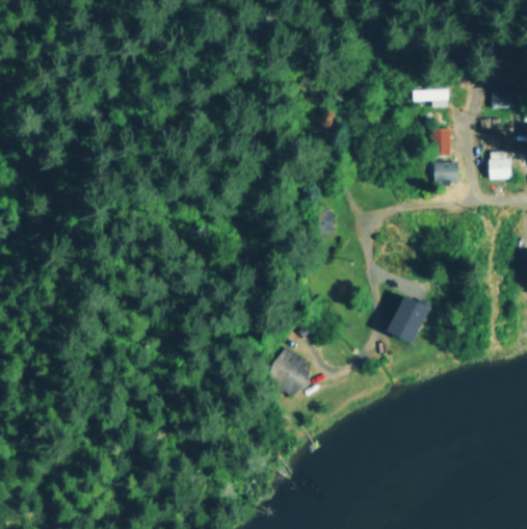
[(413,90),(448,88),(449,100),(414,102),(413,90)]
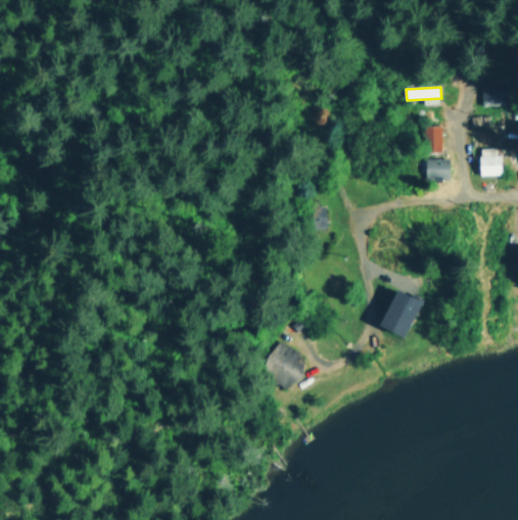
[(483,89),(509,89),(508,106),(483,106),(483,89)]
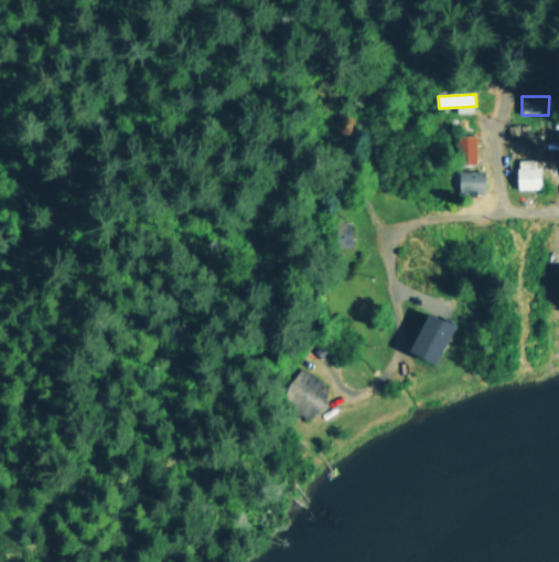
[(461,137),(479,137),(479,166),(461,167),(461,137)]
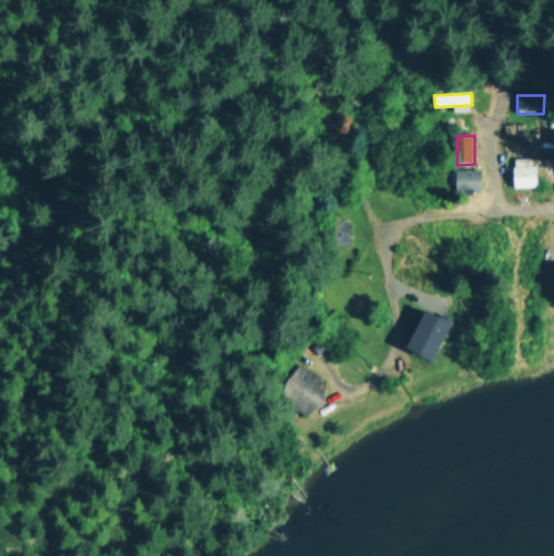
[(513,167),(538,167),(539,187),(514,188),(513,167)]
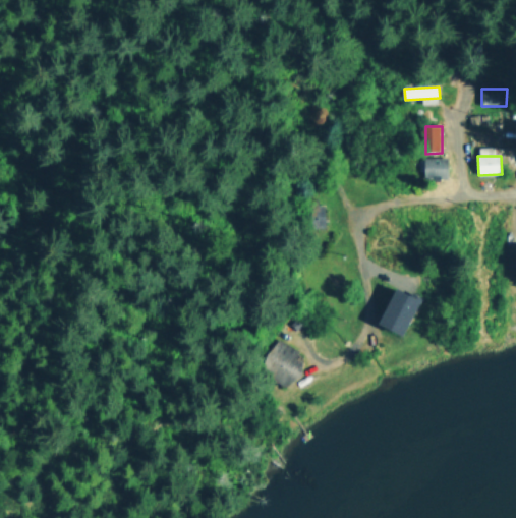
[(425,159),(449,160),(449,179),(424,179),(425,159)]
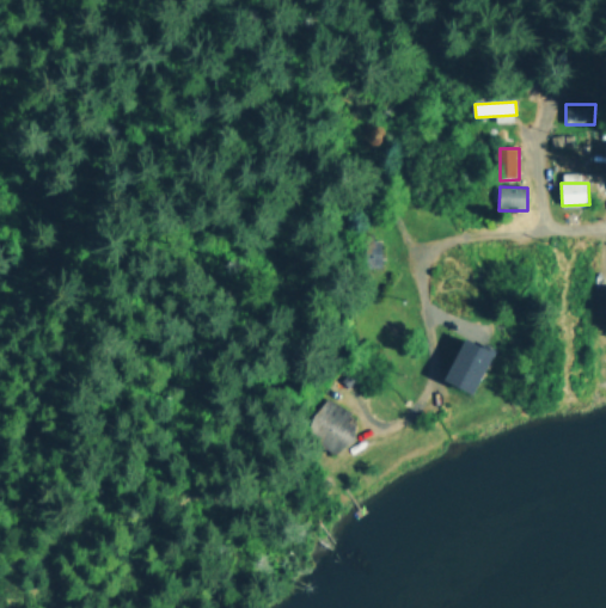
[(441,382),(470,397),(493,355),(463,339),(441,382)]
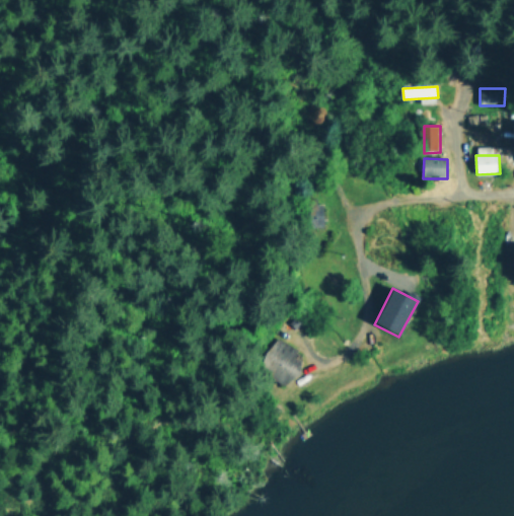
[(296,356),(285,341),(260,360),(282,388),(305,370),(295,357),(296,356)]
